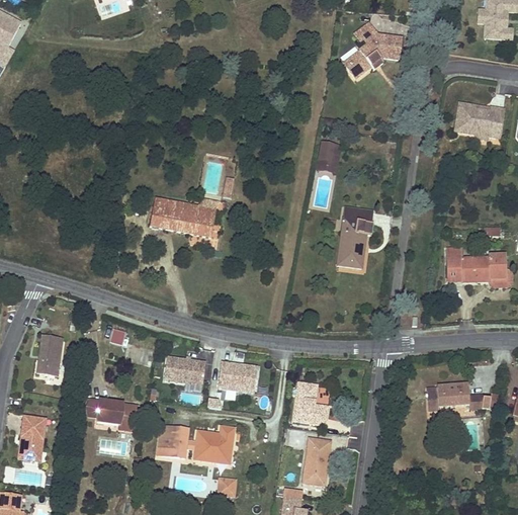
[(505,27),(506,10),(508,10),(517,10),(517,0),(486,0),(486,9),(485,22),(484,36),(512,38),(512,35),(513,35),(513,30),(512,30),(513,28),(507,27),(505,27)]
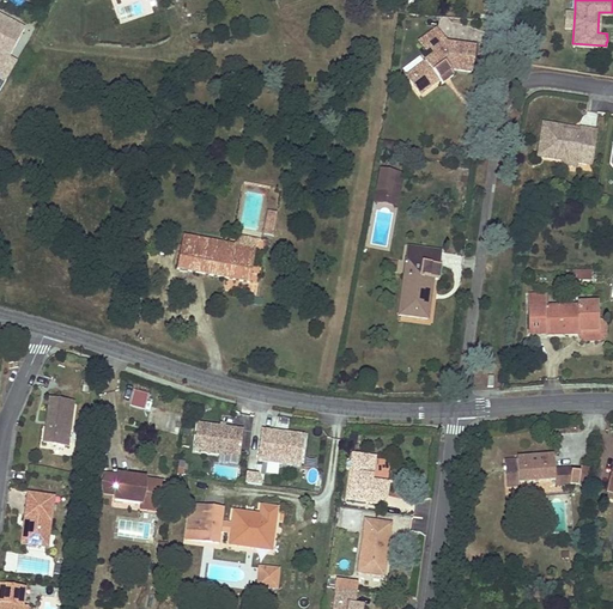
[(0,68),(23,25),(0,13),(0,68)]
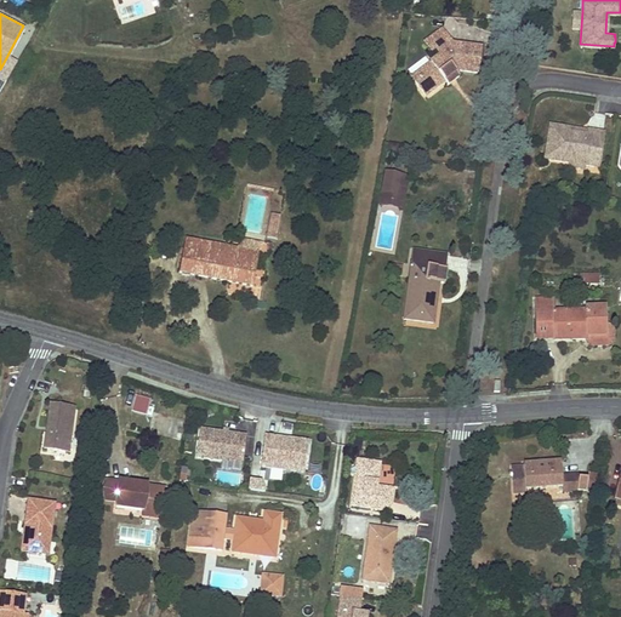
[(477,69),(480,44),(459,41),(455,44),(442,27),(425,39),(432,49),(436,46),(440,52),(429,61),(421,67),(425,72),(415,79),(426,92),(444,78),(456,69),(459,67),(477,69)]
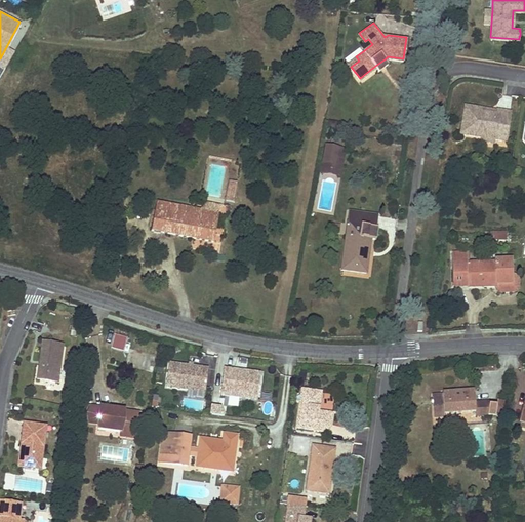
[(356,56),(363,51),(359,46),(345,57),(349,63),(356,56)]
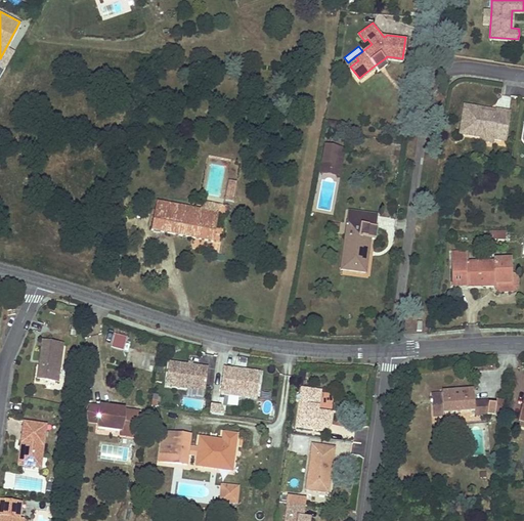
[(350,67),(358,60),(355,56),(348,62),(350,67)]
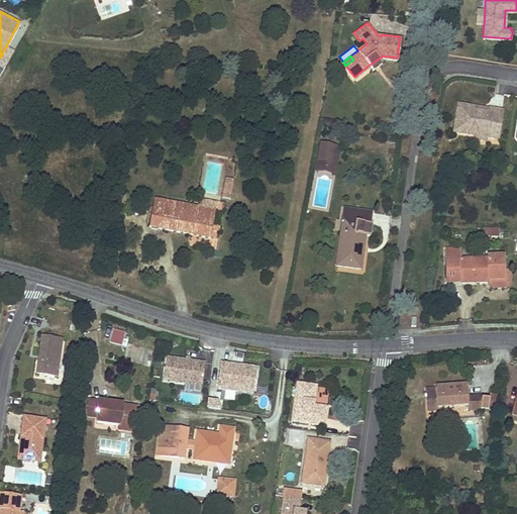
[(373,69),(382,61),(380,58),(370,65),(373,69)]
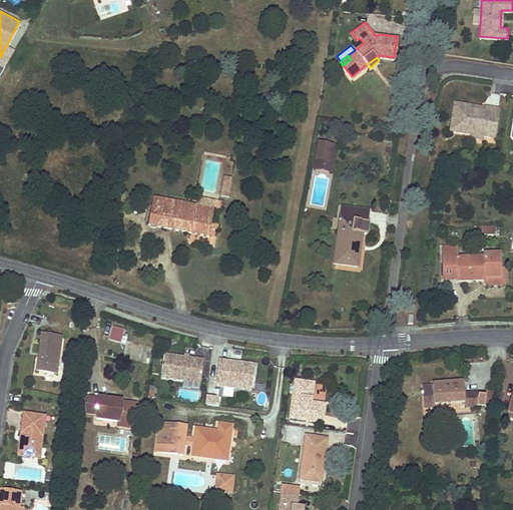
[(497,122),(499,106),(485,104),(485,105),(485,108),(470,106),(471,103),(454,100),(450,129),(470,132),(484,134),(491,135),(493,121),(497,122)]
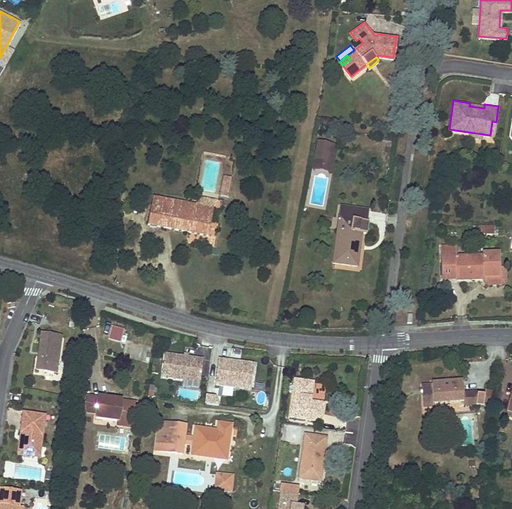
[(329,117),(321,116),(321,123),(328,124),(329,117)]
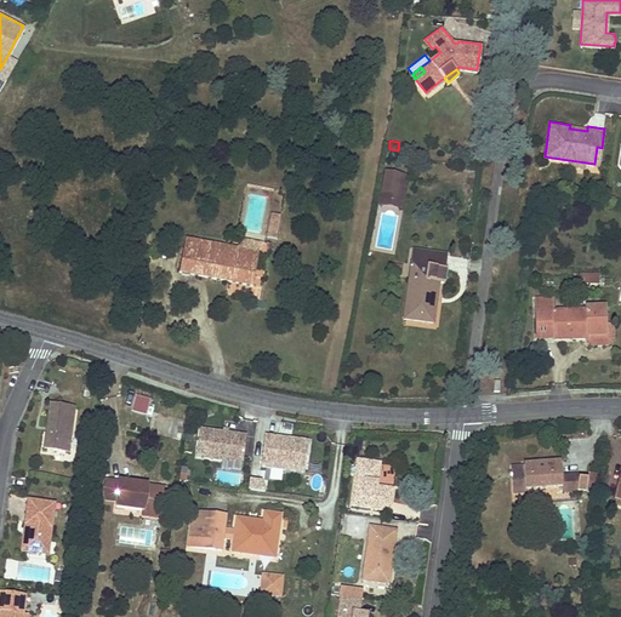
[(402,206),(408,177),(402,177),(402,173),(386,171),(380,201),(402,206)]
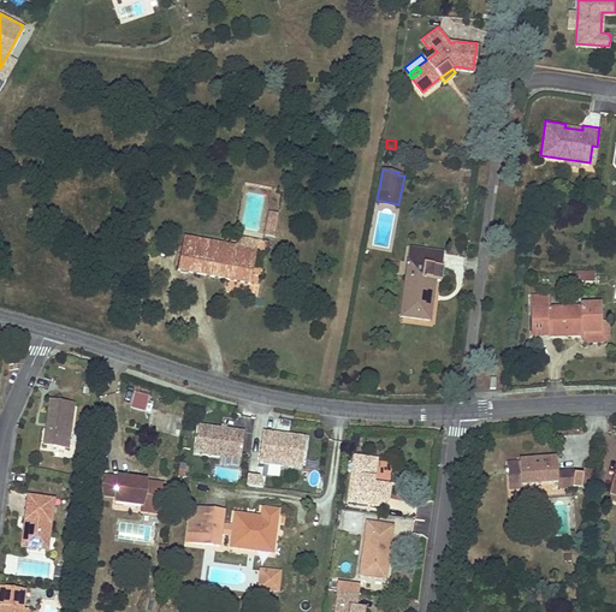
[(274,227),(278,211),(270,209),(266,226),(274,227)]
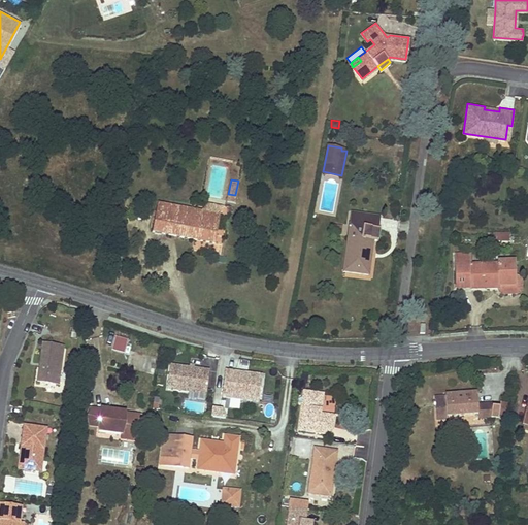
[(220,214),(222,203),(204,200),(202,209),(220,214)]
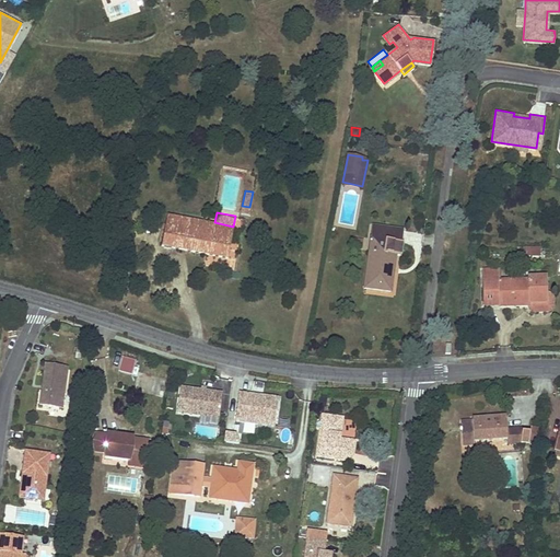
[(228,255),(233,227),(214,222),(167,215),(162,243),(228,255)]
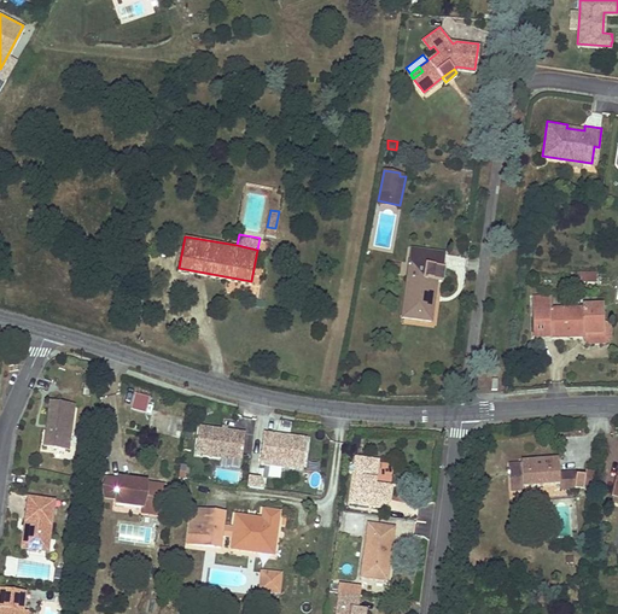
[(431,320),(437,279),(442,280),(444,265),(442,265),(437,264),(439,251),(412,246),(402,315),(431,320)]
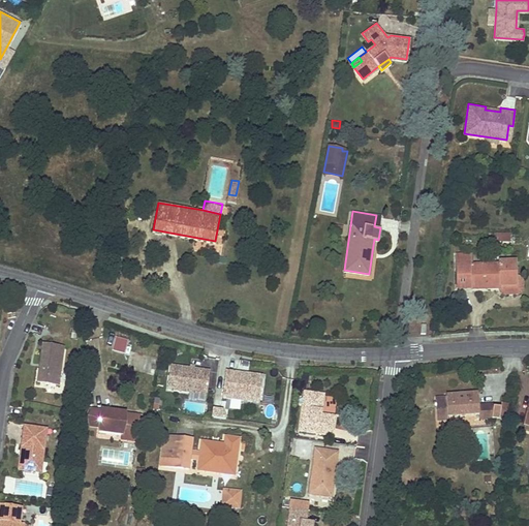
[(510,240),(511,230),(504,230),(503,234),(500,234),(500,239),(510,240)]
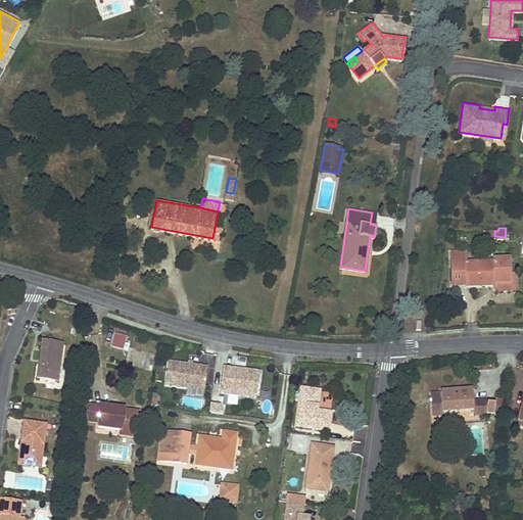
[(467,258),(467,248),(450,249),(450,258),(467,258)]
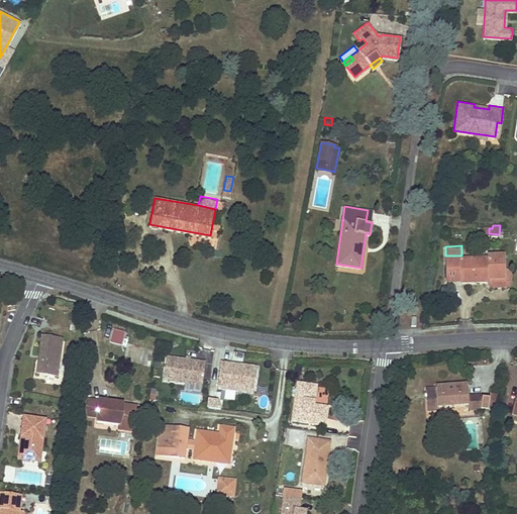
[(504,269),(504,254),(488,254),(488,258),(462,258),(461,255),(445,255),(446,279),(461,279),(461,281),(489,280),(490,280),(490,278),(504,278),(504,269)]
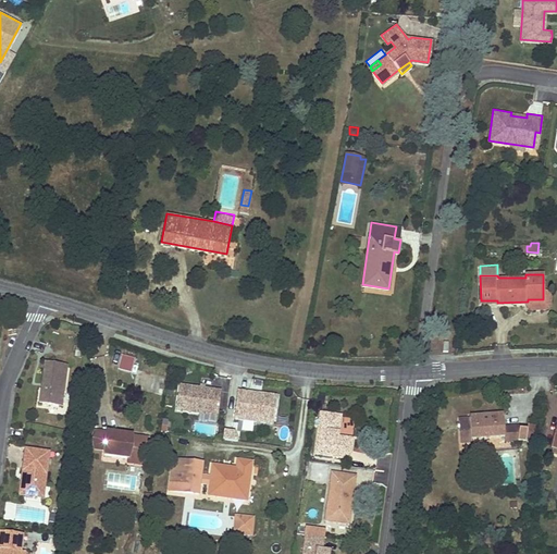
[(549,304),(549,302),(549,294),(548,292),(544,290),(543,290),(543,299),(528,299),(528,302),(527,302),(528,306),(529,307),(531,307),(545,307),(547,306),(548,305),(549,304)]
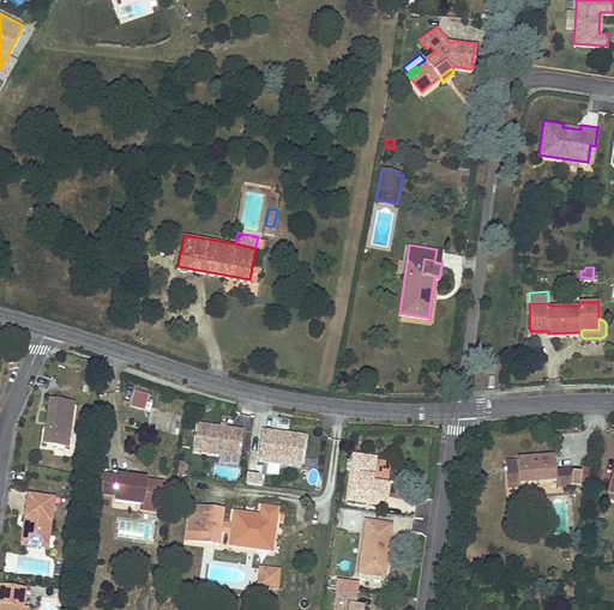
[(144,408),(149,391),(134,387),(130,404),(144,408)]
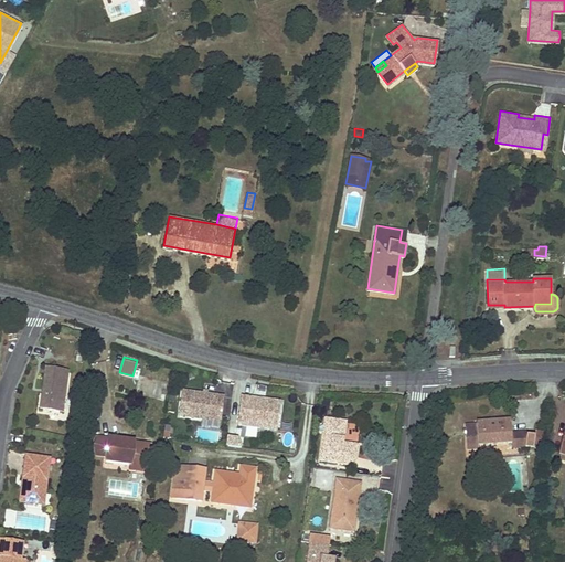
[(70,368),(45,364),(42,385),(45,385),(44,389),(42,389),(40,406),(63,410),(70,368)]
